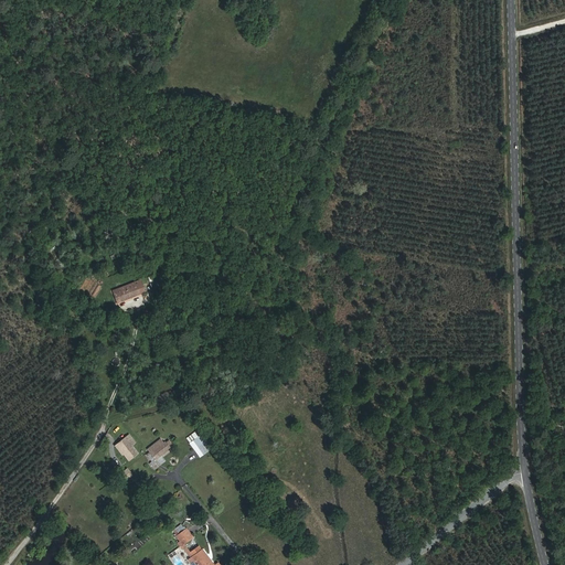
[(105,251),(96,257),(100,263),(109,255),(105,251)]
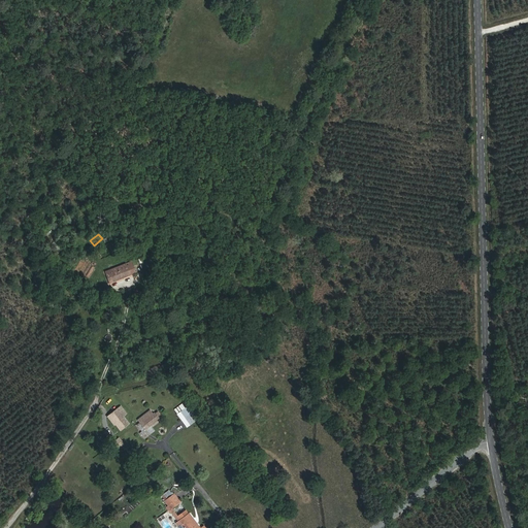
[(125,262),(104,270),(109,283),(136,271),(133,264),(127,266),(125,262)]
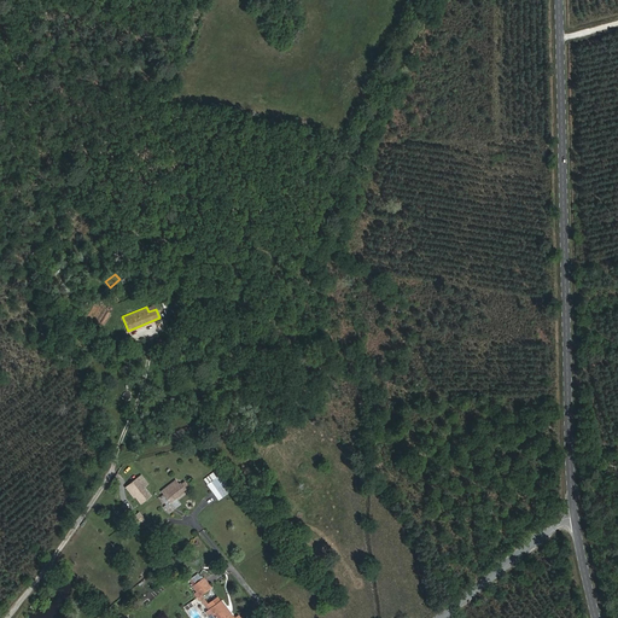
[(203,481),(217,501),(234,490),(219,470),(203,481)]
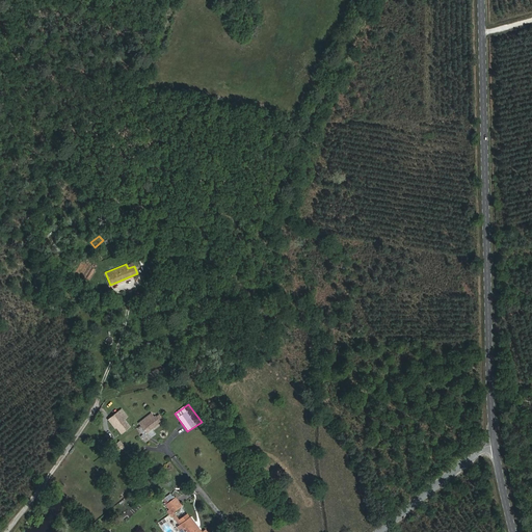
[(109,425),(121,440),(129,433),(123,425),(126,423),(120,415),(116,417),(117,419),(109,425)]
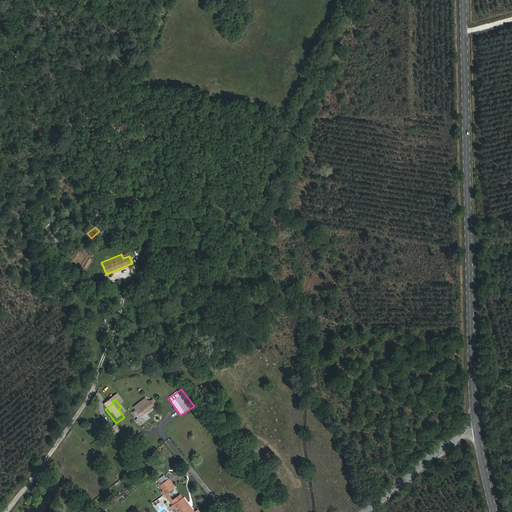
[(111,416),(105,409),(113,403),(112,401),(102,408),(109,417),(111,416)]
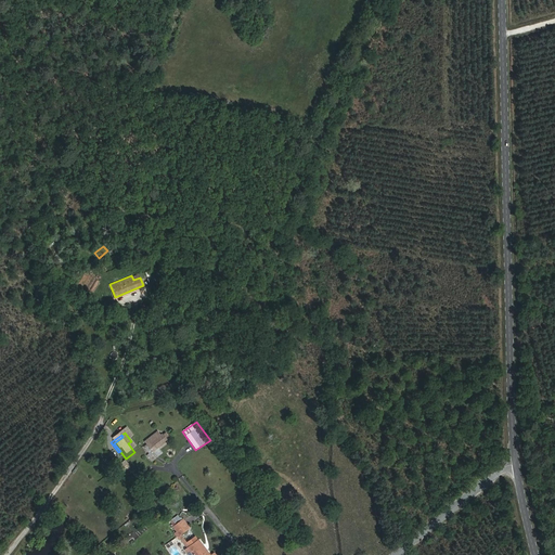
[(159,441),(157,438),(144,448),(147,451),(144,453),(149,459),(146,460),(147,463),(153,459),(152,457),(166,447),(160,440),(159,441)]
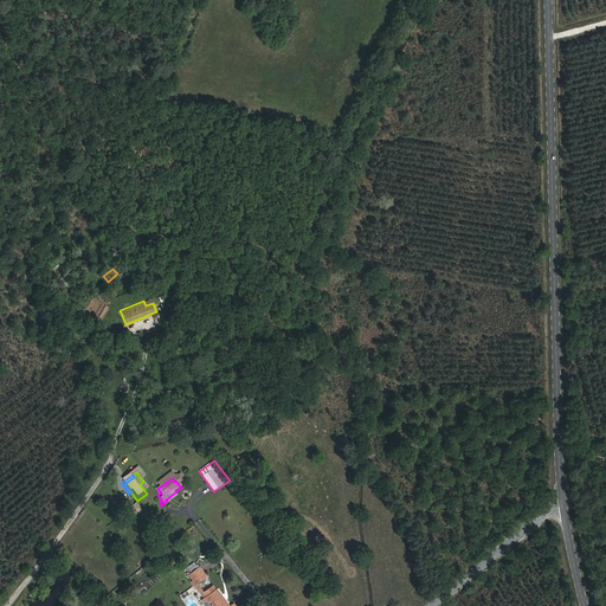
[(134,516),(142,509),(135,502),(127,508),(134,516)]
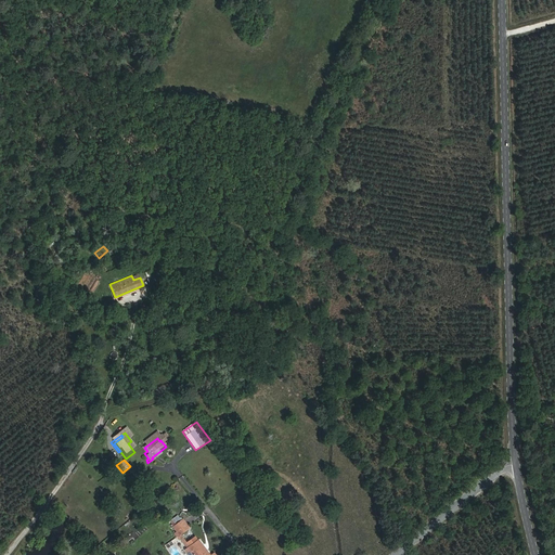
[(180,536),(189,529),(181,519),(172,527),(180,536)]
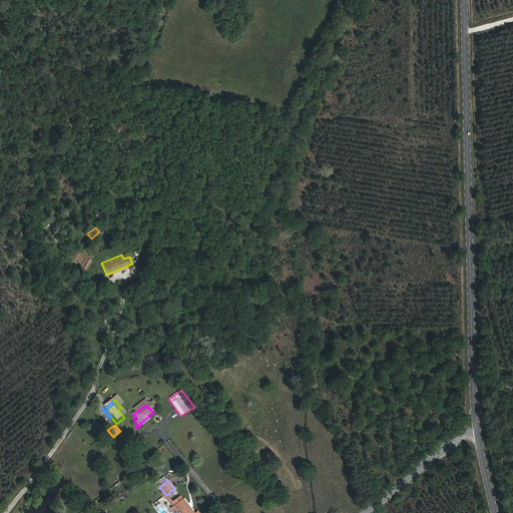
[(200,512),(197,509),(194,512),(178,493),(170,499),(172,502),(173,502),(182,512),(200,512)]
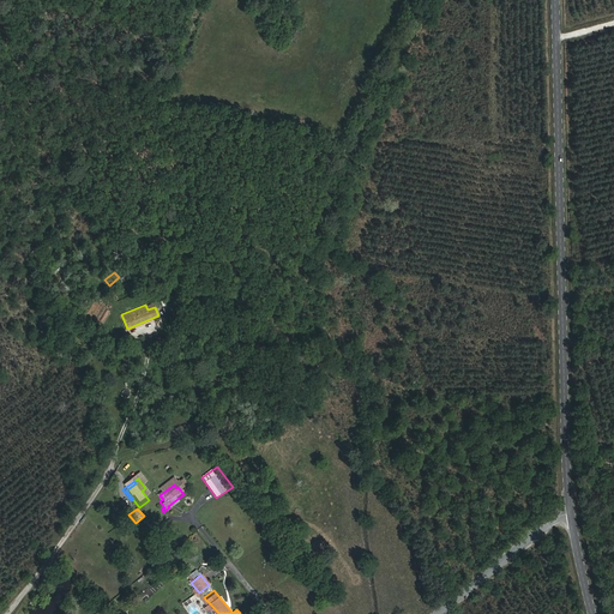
[(209,613),(218,613),(208,601),(206,601),(202,606),(209,613)]
